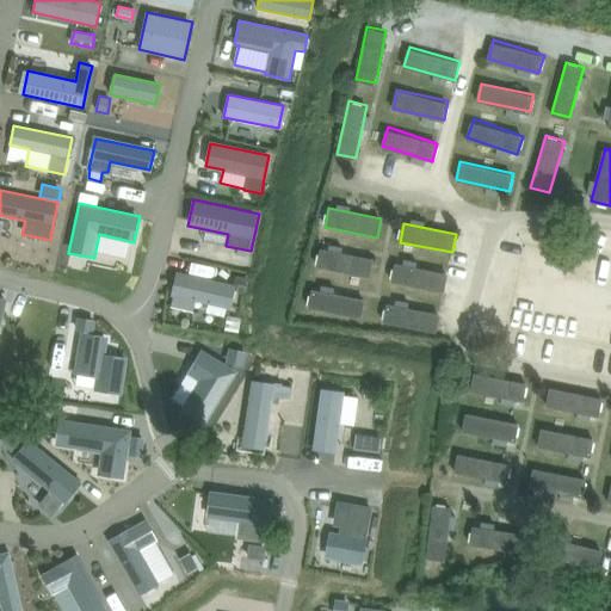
[(318,267),(369,278),(372,259),(321,248),(318,267)]
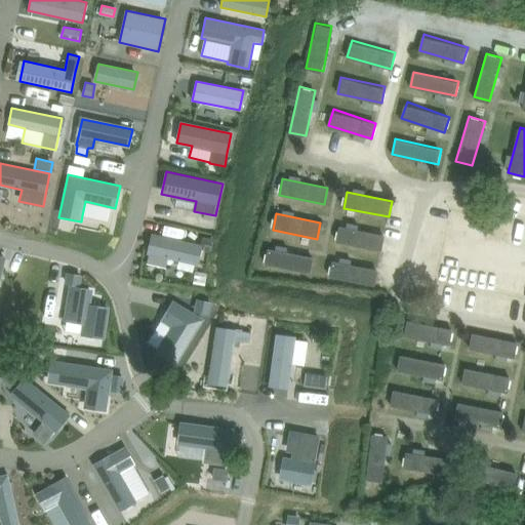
[(337,243),(381,251),(386,236),(340,227),(337,243)]
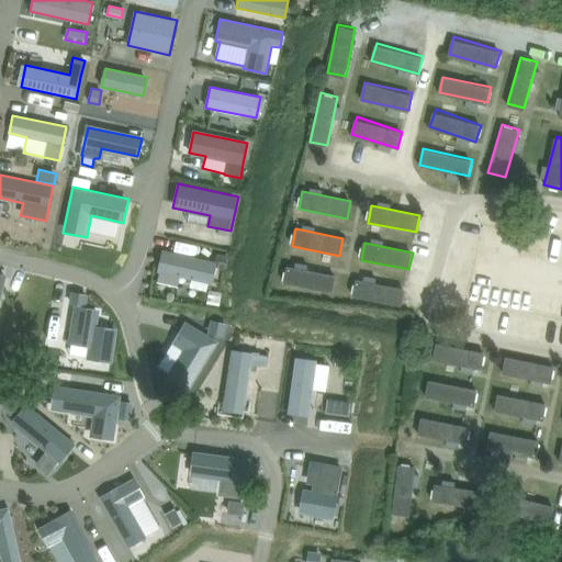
[(158,272),(212,284),(216,263),(163,251),(158,272)]
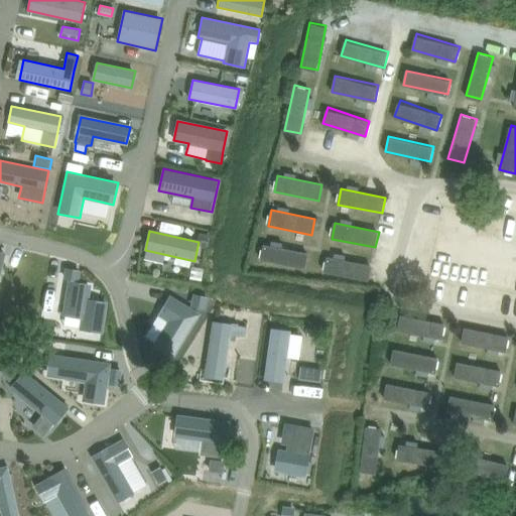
[(200,233),(199,240),(202,240),(201,247),(207,248),(210,236),(200,233)]
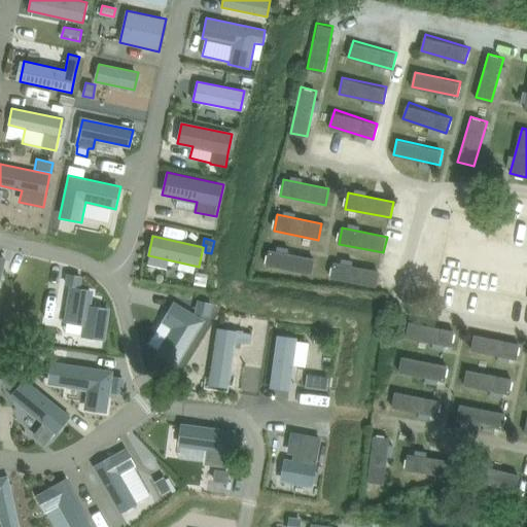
[(267,266),(312,275),(315,258),(270,250),(267,266)]
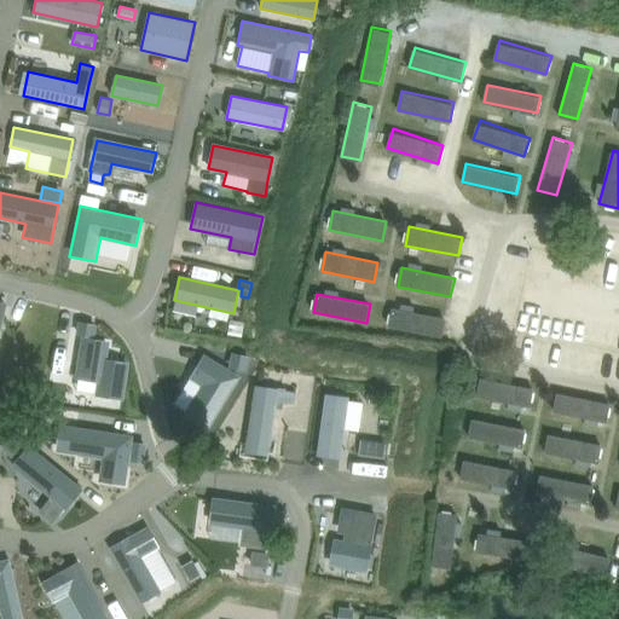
[(443,337),(446,319),(393,308),(389,328),(443,337)]
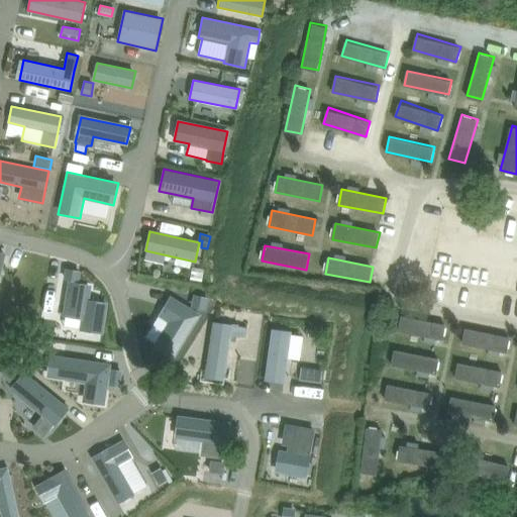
[(67,270),(66,279),(78,281),(80,272),(67,270)]
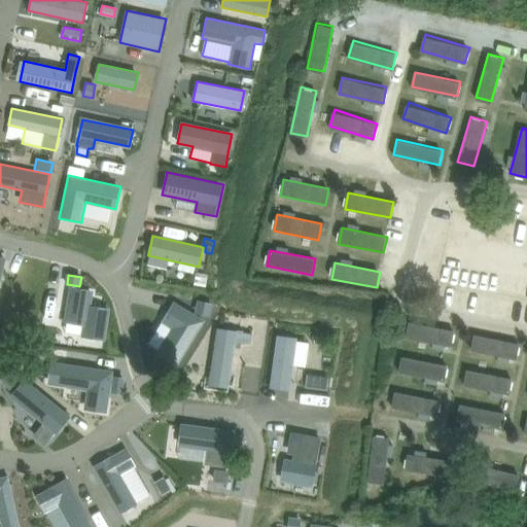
[(70,289),(62,320),(80,325),(77,337),(97,341),(104,313),(84,309),(89,294),(70,289)]
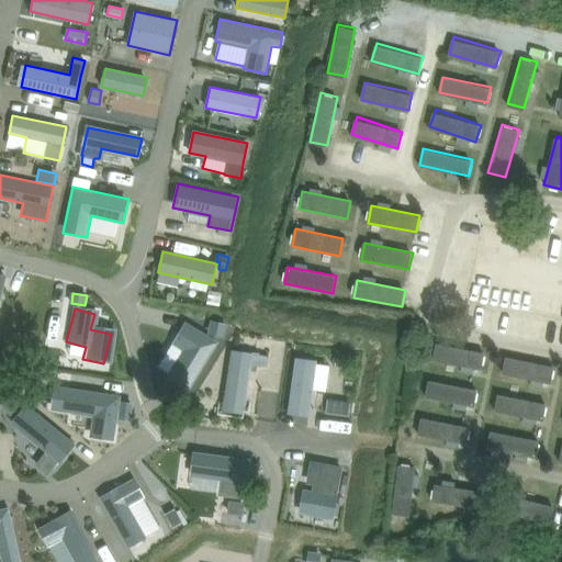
[(212,322),(210,330),(223,334),(225,325),(212,322)]
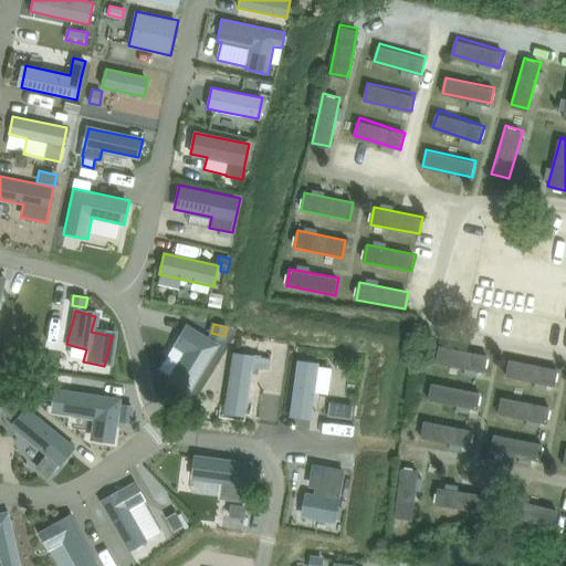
[(188,352),(171,378),(189,389),(217,344),(188,326),(177,345),(188,352)]
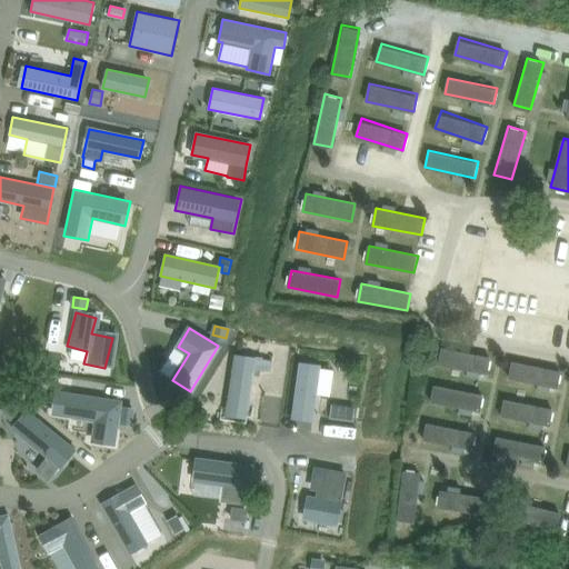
[(438,366),(487,375),(490,358),(442,348),(438,366)]
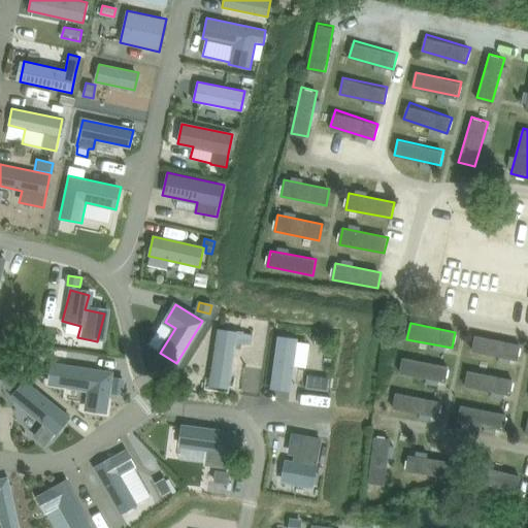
[(218,328),(209,385),(230,388),(237,342),(252,344),(254,334),(218,328)]
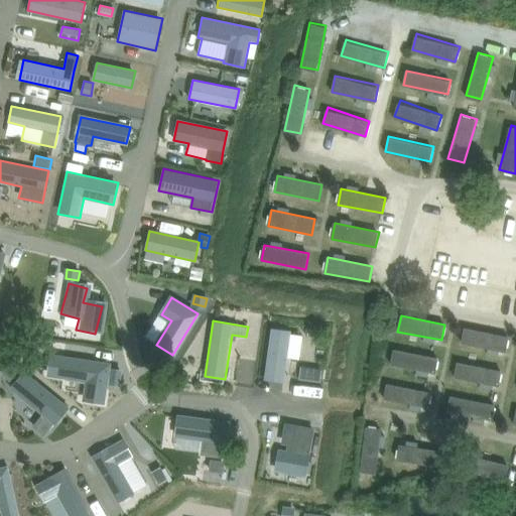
[(291,331),(272,328),(265,380),(284,382),(291,331)]
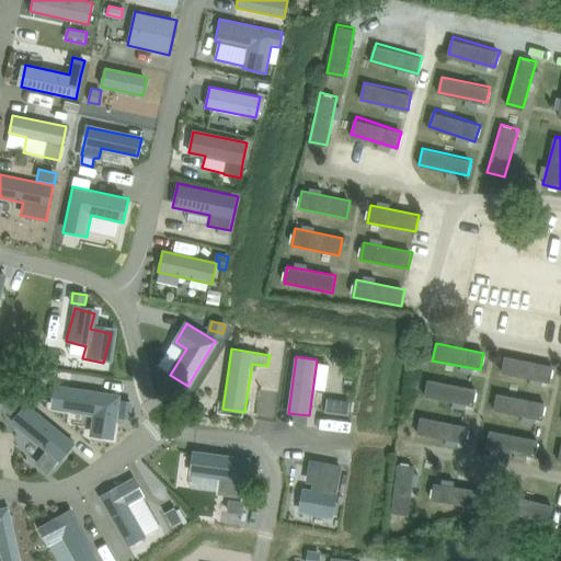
[(552,366),(504,356),(501,374),(549,384),(552,366)]
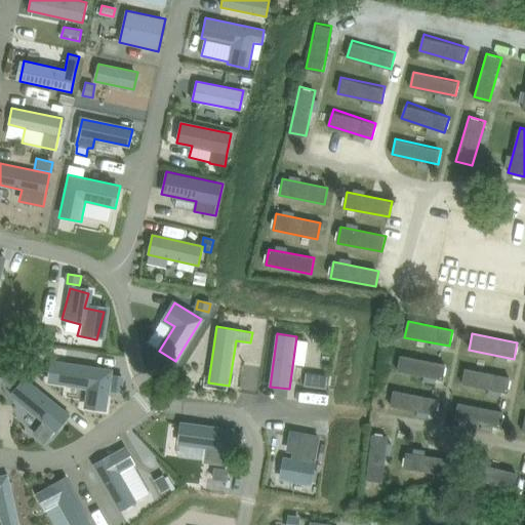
[(401,356),(398,371),(442,380),(445,364),(401,356)]
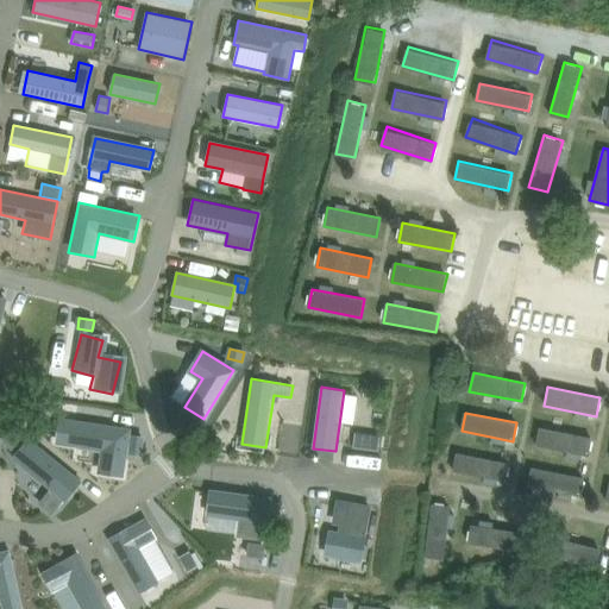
[(75,421),(70,444),(105,450),(100,471),(121,473),(129,431),(75,421)]
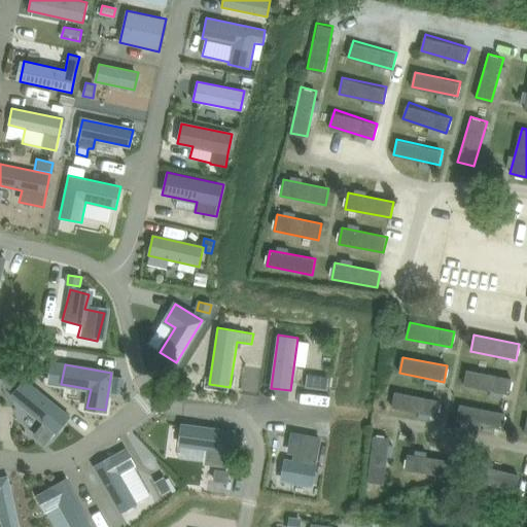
[(513,379),(468,370),(464,386),(510,395),(513,379)]
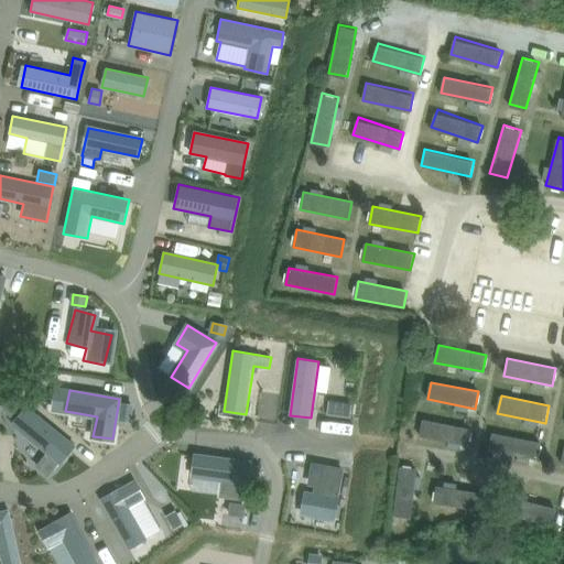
[(13,397),(4,408),(12,413),(20,403),(13,397)]
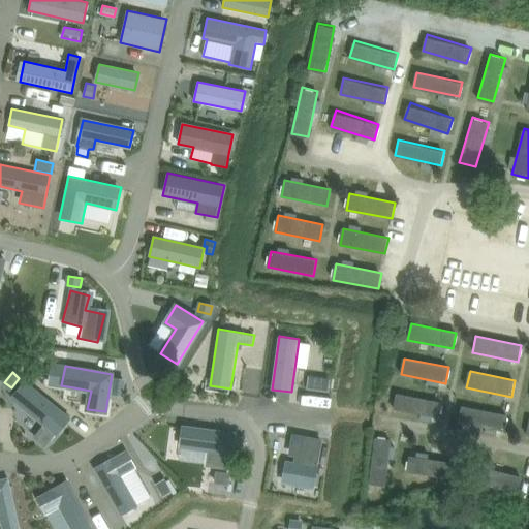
[(308,376),(307,389),(329,392),(331,379),(308,376)]
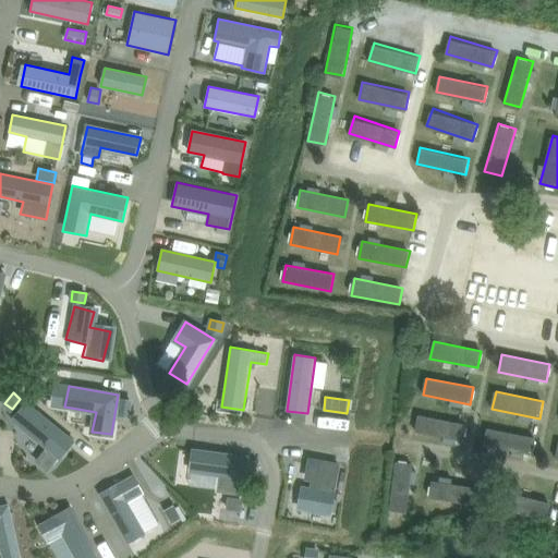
[(121,400),(120,413),(129,414),(131,401),(121,400)]
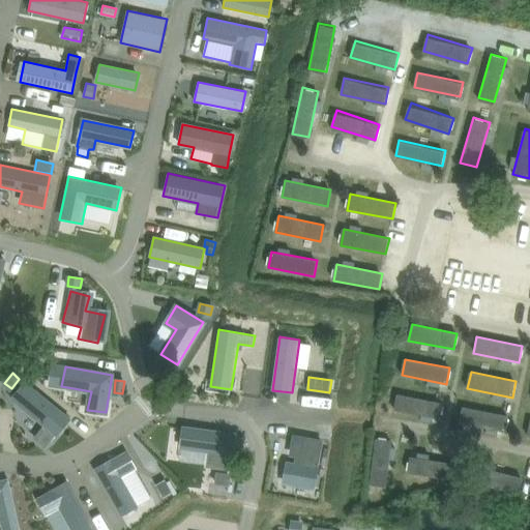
[(25,383),(13,398),(46,425),(35,438),(46,445),(60,429),(61,430),(69,419),(25,383)]
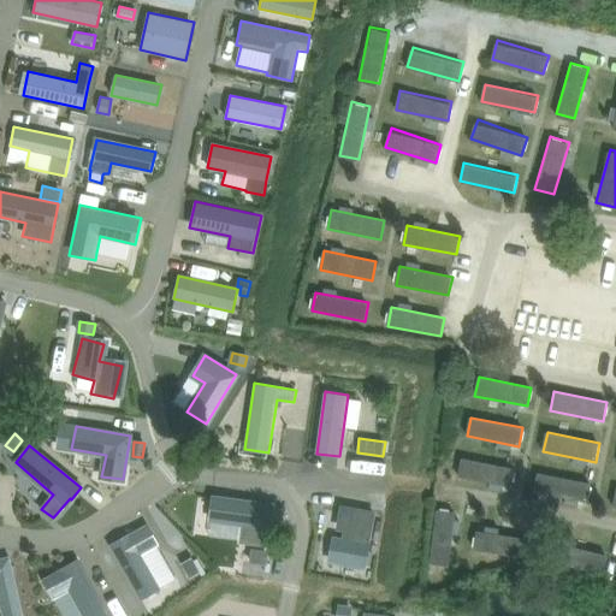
[(511,487),(515,469),(463,458),(458,477),(511,487)]
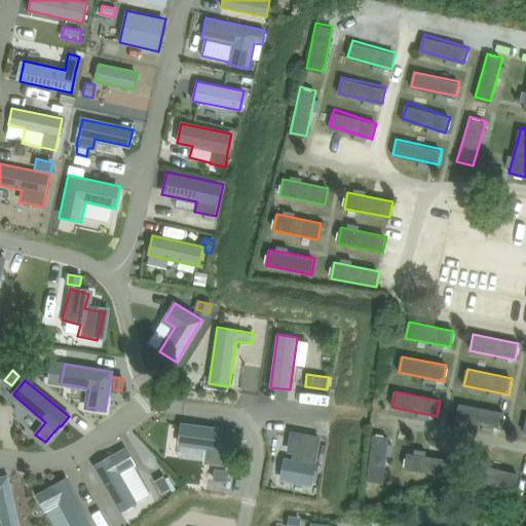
[(505,413),(460,404),(457,420),(502,428),(505,413)]
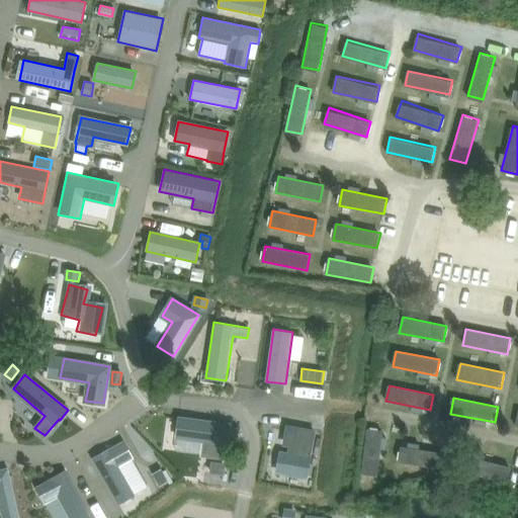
[(179,418),(177,436),(179,436),(209,440),(207,455),(226,457),(230,425),(179,418)]
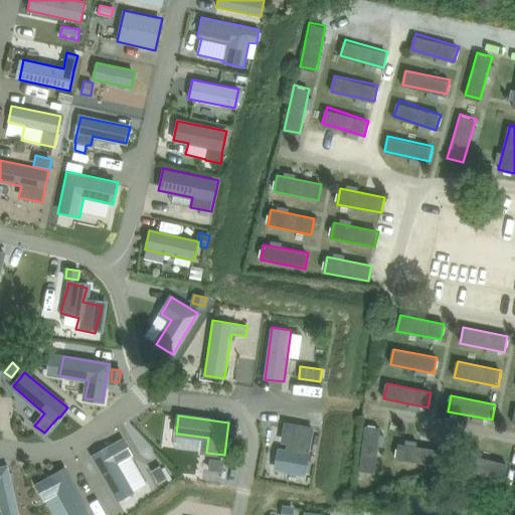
[(280,449),(276,470),(306,475),(315,427),(285,421),(281,443),(287,445),(286,450),(280,449)]
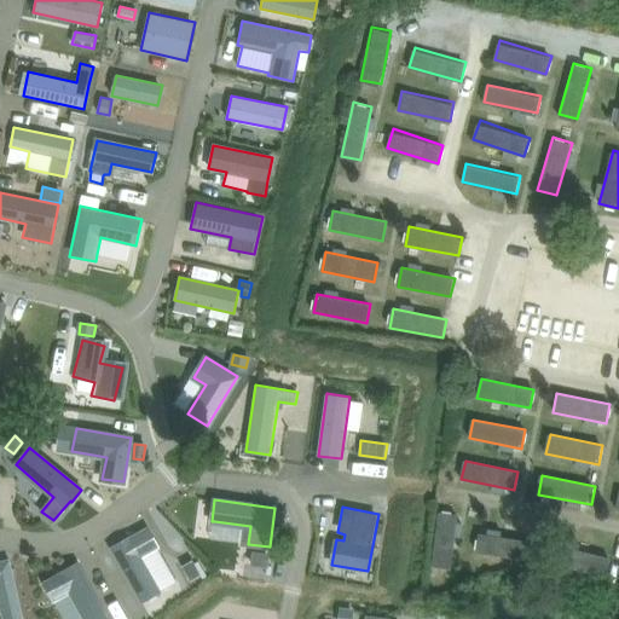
[(440,513),(432,566),(451,570),(460,516),(440,513)]
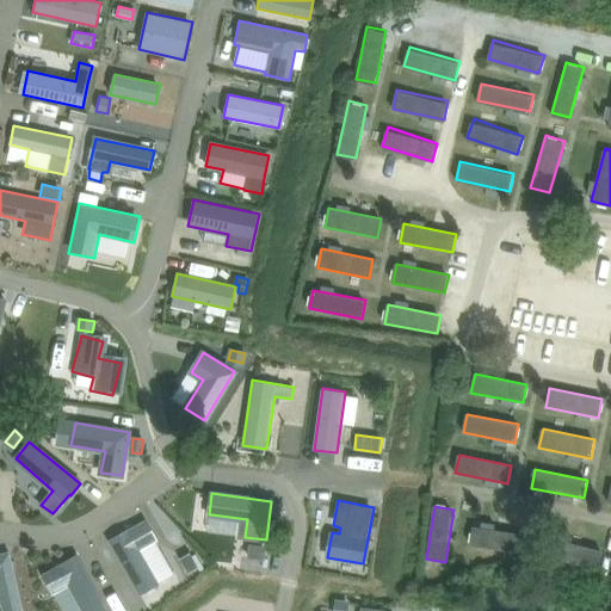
[(146,522),(110,541),(140,593),(158,584),(139,549),(156,539),(146,522)]
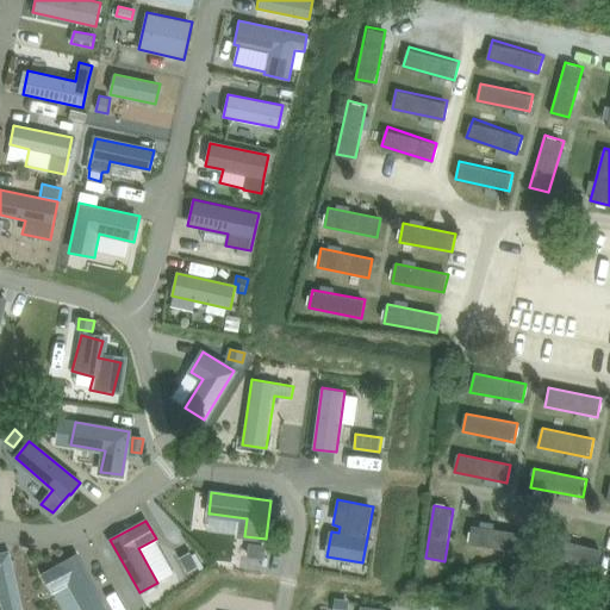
[(472,527),(468,545),(521,553),(524,534),(472,527)]
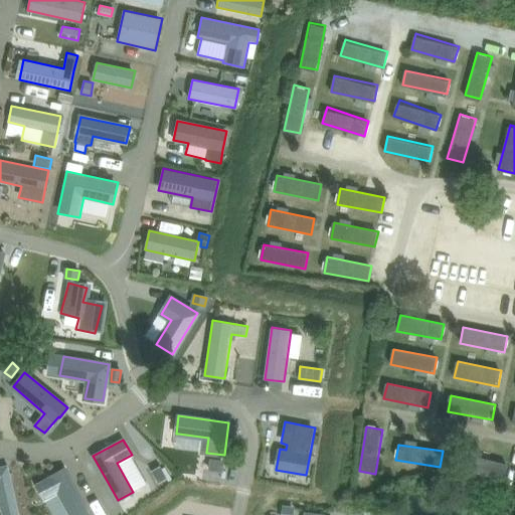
[(465,454),(461,469),(504,480),(508,465),(465,454)]
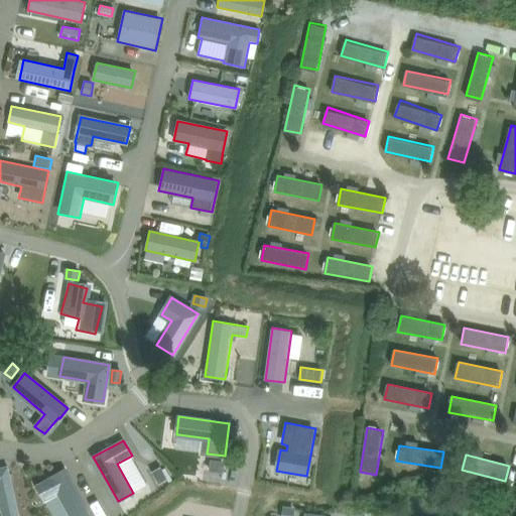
[(212,462),(211,470),(223,472),(224,464),(212,462)]
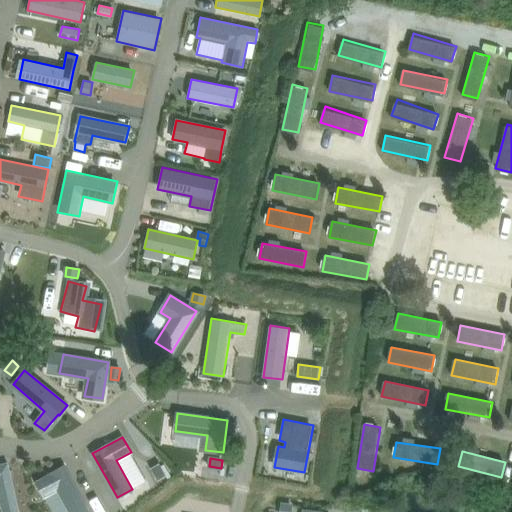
[(19,511),(8,463),(0,464),(0,500),(1,506),(2,511),(19,511)]
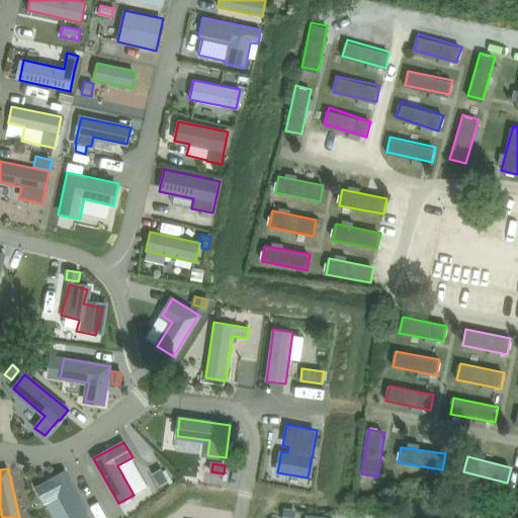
[(91,517),(66,470),(35,487),(45,504),(47,503),(58,497),(70,517),(69,517),(91,517)]
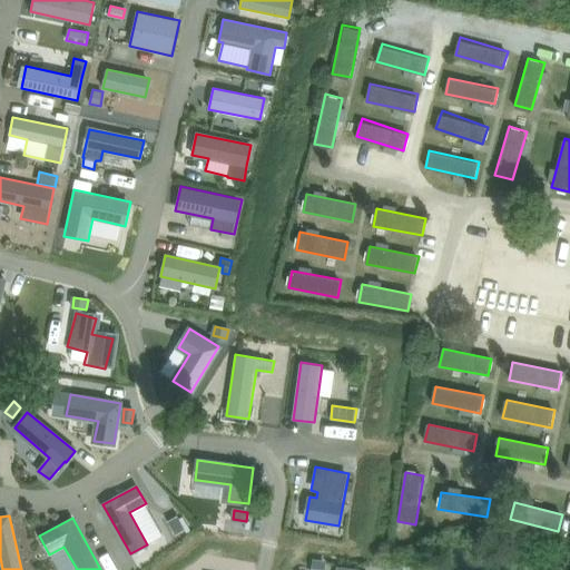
[(177,518),(169,522),(176,532),(184,529),(177,518)]
